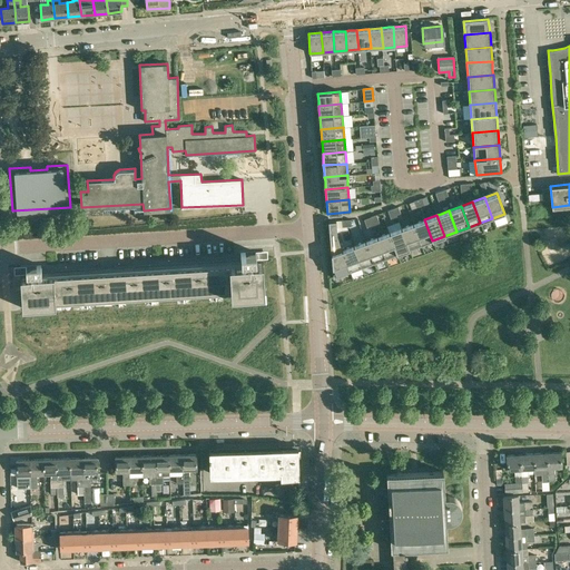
[(432,241),(424,219),(413,224),(421,245),(432,241)]
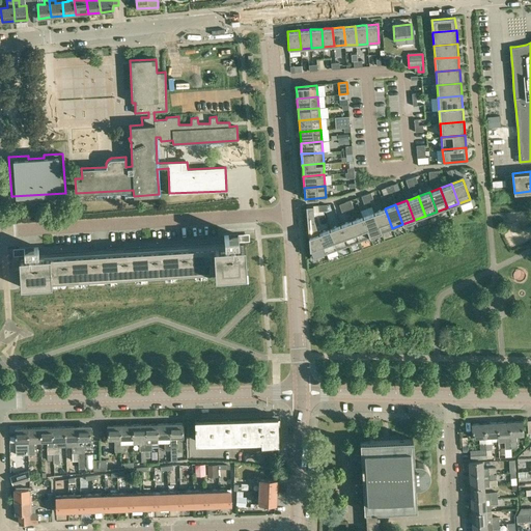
[(314,222),(312,205),(306,206),(308,236),(310,258),(326,252),(318,232),(314,222)]
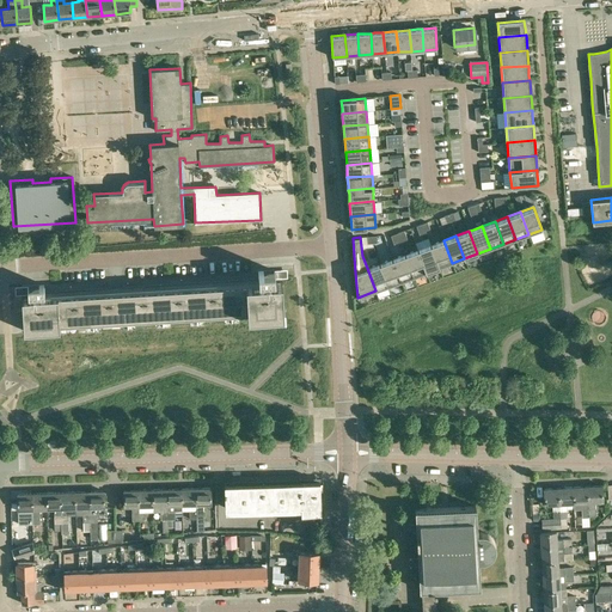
[(452,263),(444,240),(430,245),(439,268),(452,263)]
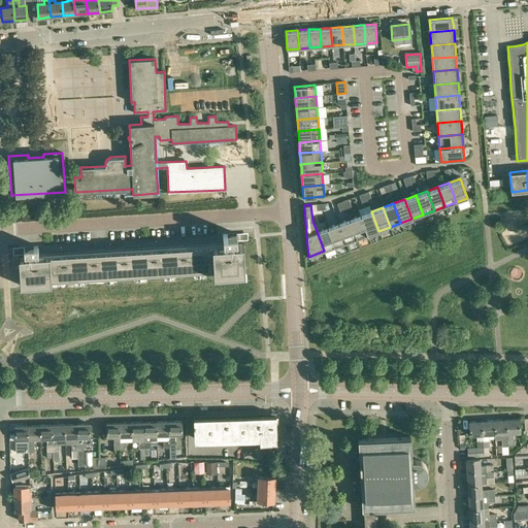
[(378,231),(371,211),(360,216),(367,235),(378,231)]
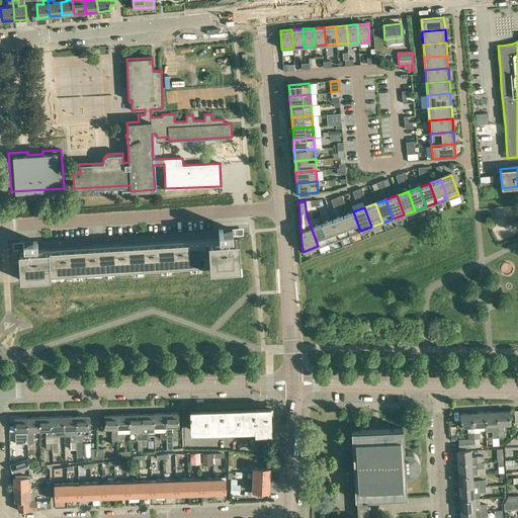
[(360,231),(353,211),(343,216),(350,235),(360,231)]
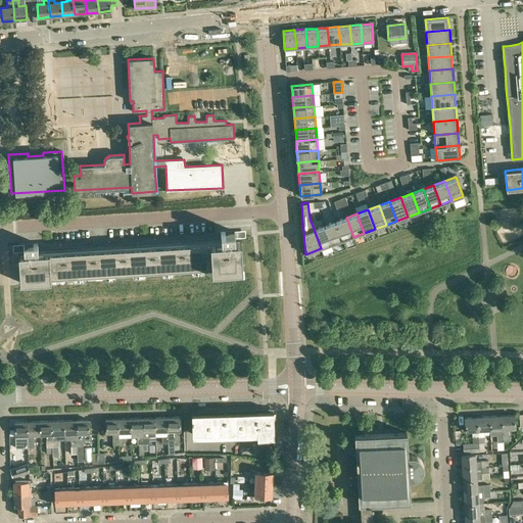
[(353,237),(346,218),(335,222),(342,240),(353,237)]
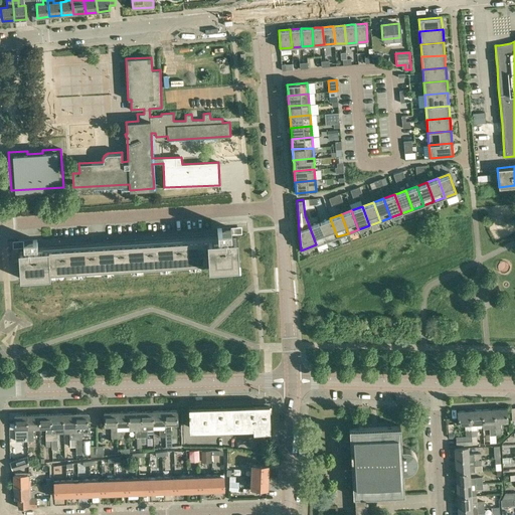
[(337,236),(330,218),(319,221),(326,240),(337,236)]
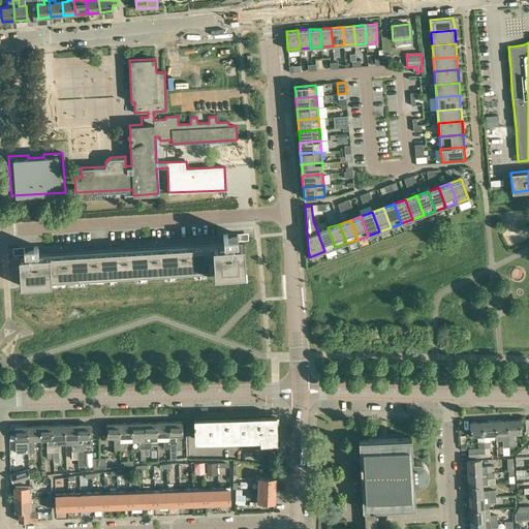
[(335,247),(328,227),(317,231),(324,251),(335,247)]
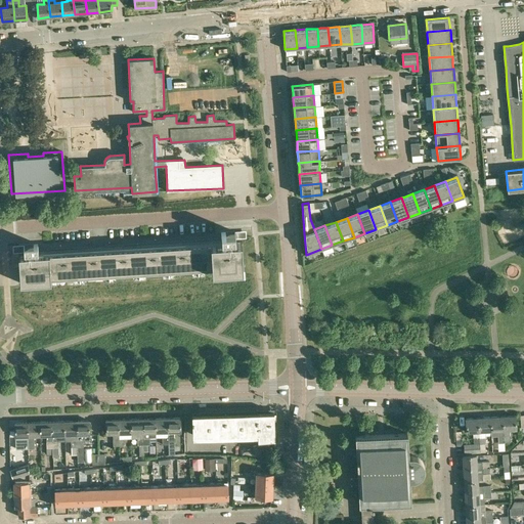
[(239,242),(238,231),(219,232),(220,236),(38,248),(38,244),(18,245),(19,255),(18,256),(20,288),(66,285),(66,282),(212,273),(212,272),(236,270),(235,266),(242,266),(241,242),(239,242)]
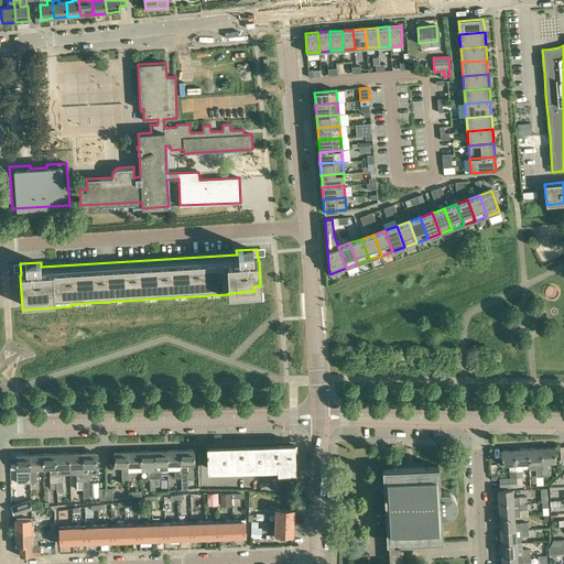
[(354,280),(365,277),(361,267),(350,271),(354,280)]
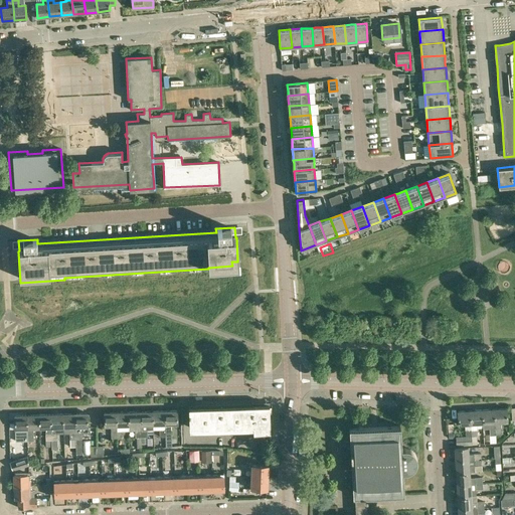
[(269,404),(198,406),(189,407),(189,426),(253,424),(253,432),(270,431),(269,424),(270,424),(269,404)]
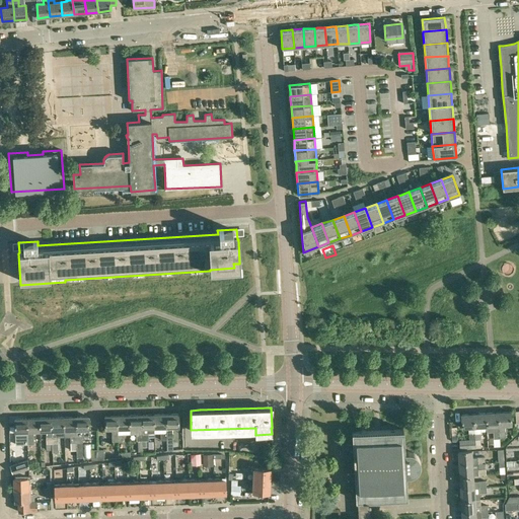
[(512,413),(499,414),(501,438),(506,438),(505,431),(505,427),(512,427),(512,413)]
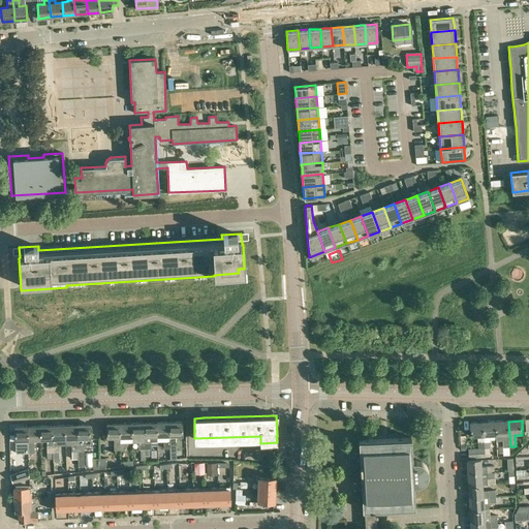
[(157,422),(145,423),(145,448),(151,448),(151,441),(157,441),(157,436),(157,422)]
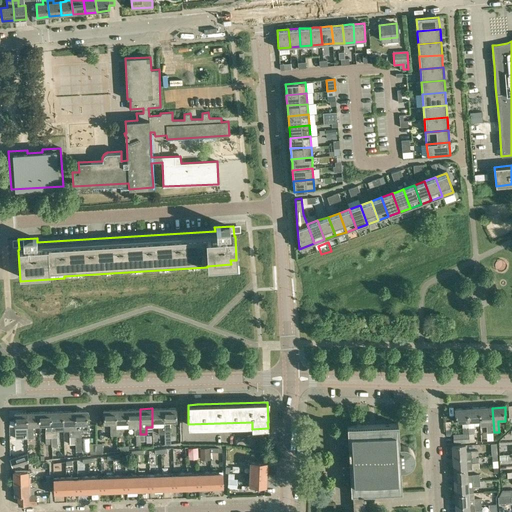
[(164,408),(152,408),(152,422),(164,421),(164,408)]
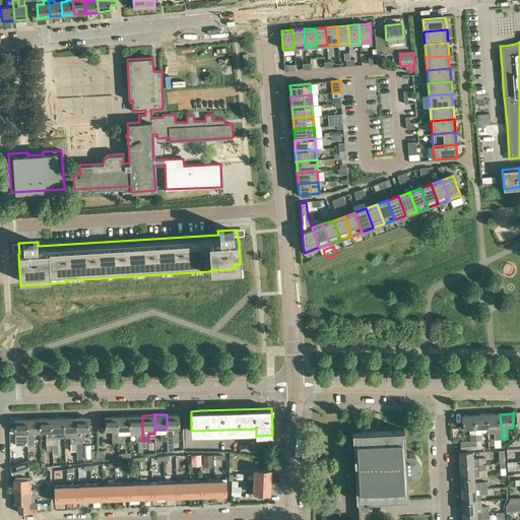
[(167,414),(167,428),(167,433),(167,441),(168,451),(174,450),(173,428),(179,428),(179,414),(167,414)]
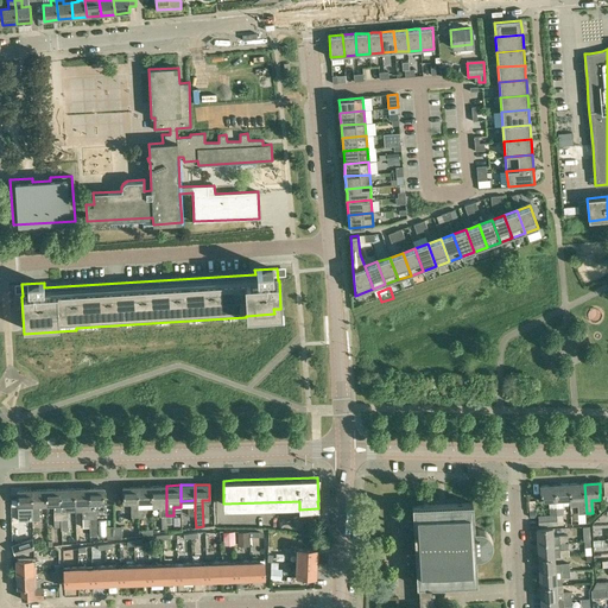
[(571,501),(570,501),(570,506),(577,506),(578,513),(587,513),(584,485),(570,486),(571,501)]
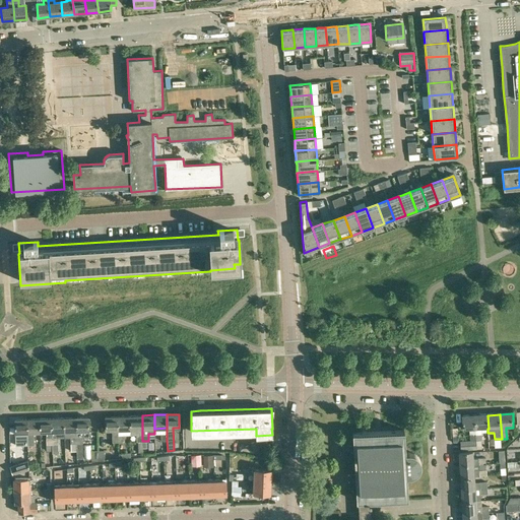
[(130,415),(118,416),(118,430),(130,429),(130,415)]
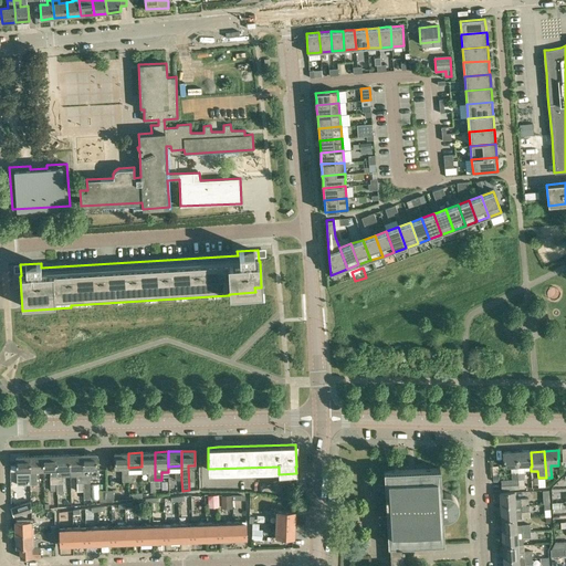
[(155,452),(142,452),(142,467),(142,473),(149,472),(149,491),(156,491),(156,486),(155,480),(155,452)]
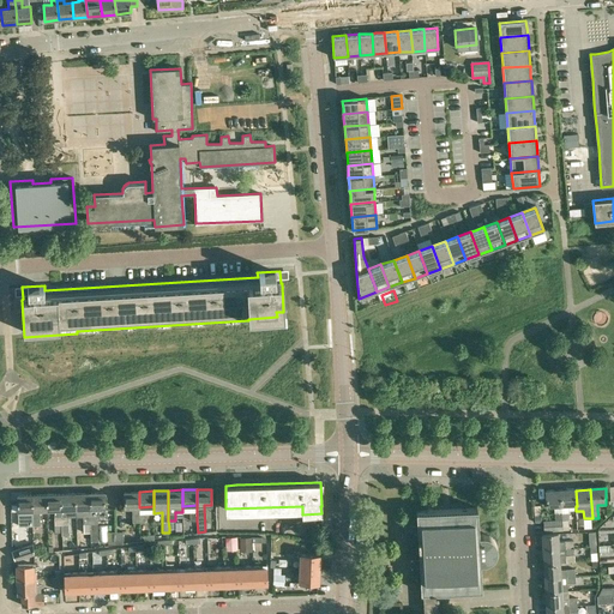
[(548,509),(554,507),(554,512),(554,519),(561,519),(561,521),(564,519),(563,511),(561,511),(561,507),(563,507),(561,491),(547,492),(548,509)]
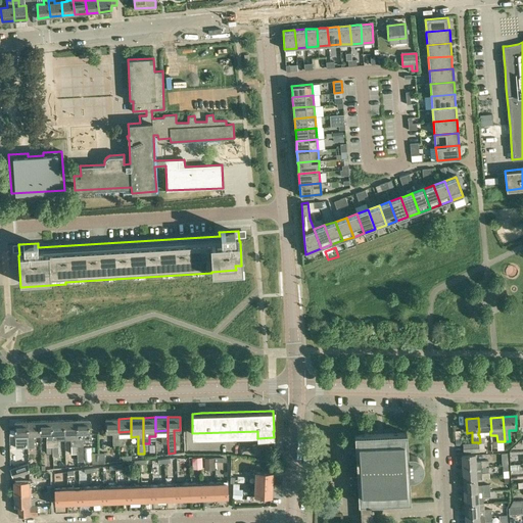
[(490,418),(478,418),(479,432),(490,431),(491,431),(490,418)]
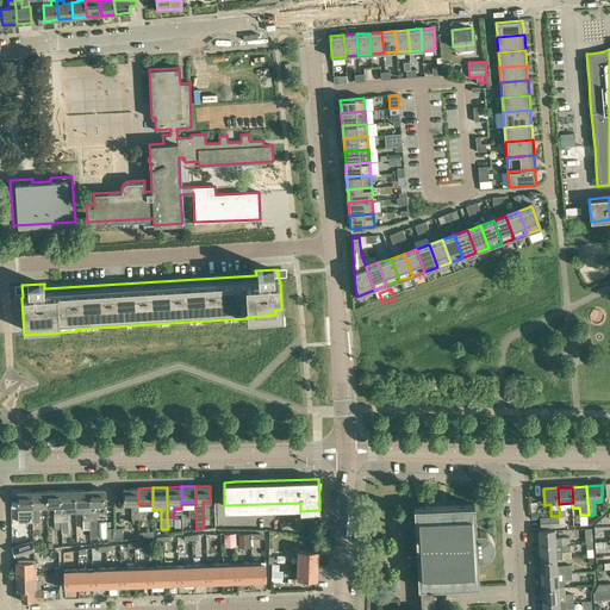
[(124,504),(131,504),(131,510),(132,518),(138,518),(138,510),(138,504),(138,489),(124,489),(124,504)]
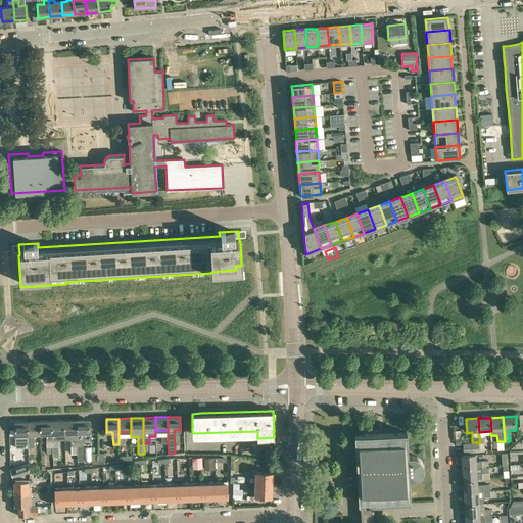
[(64,420),(52,421),(52,434),(64,433),(64,420)]
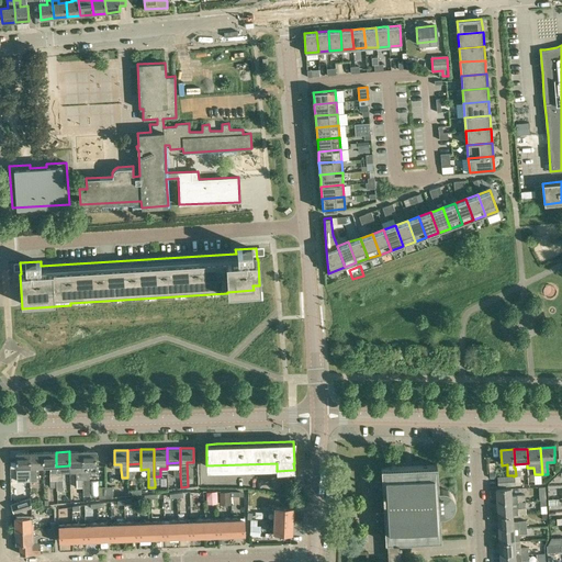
[(82,451),(69,451),(69,465),(82,465),(82,451)]
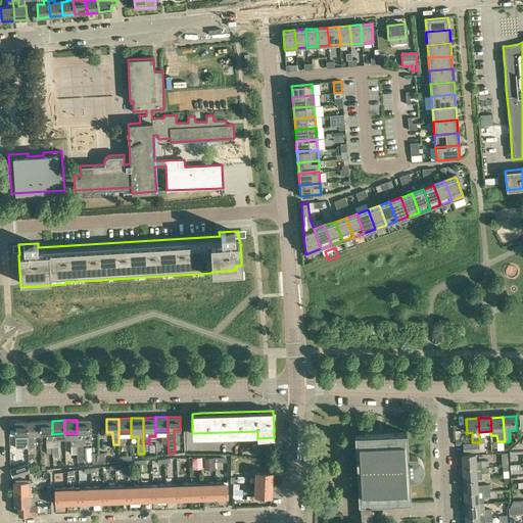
[(89,420),(77,420),(77,433),(77,438),(78,445),(83,445),(83,438),(89,438),(89,433),(89,420)]
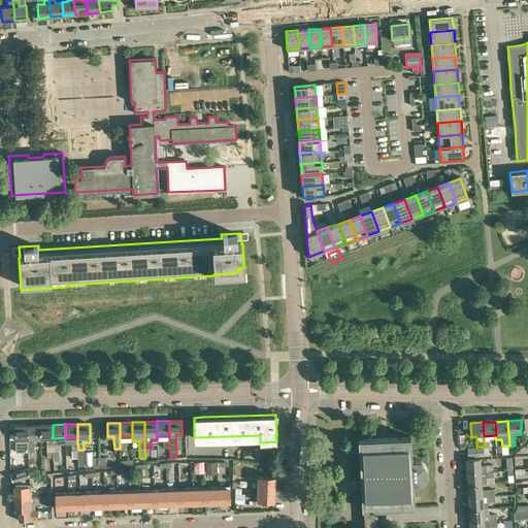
[(15,439),(22,439),(23,452),(22,452),(23,457),(28,457),(28,452),(28,425),(15,426),(15,439)]
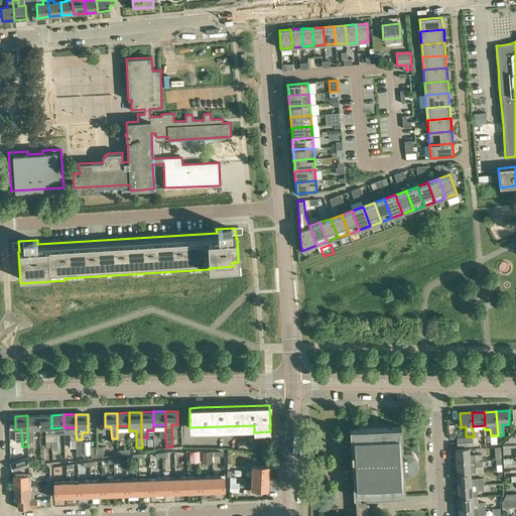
[(39,415),(27,415),(27,441),(33,441),(33,434),(33,428),(39,428),(39,415)]
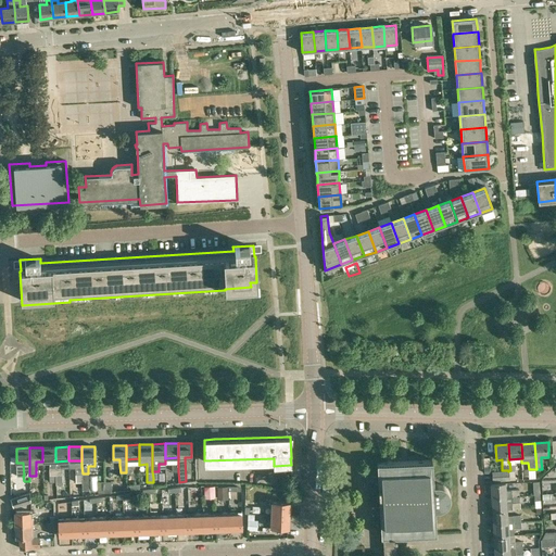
[(55,447),(42,447),(42,462),(49,462),(49,467),(49,480),(55,479),(55,475),(57,475),(55,467),(55,462),(55,447)]
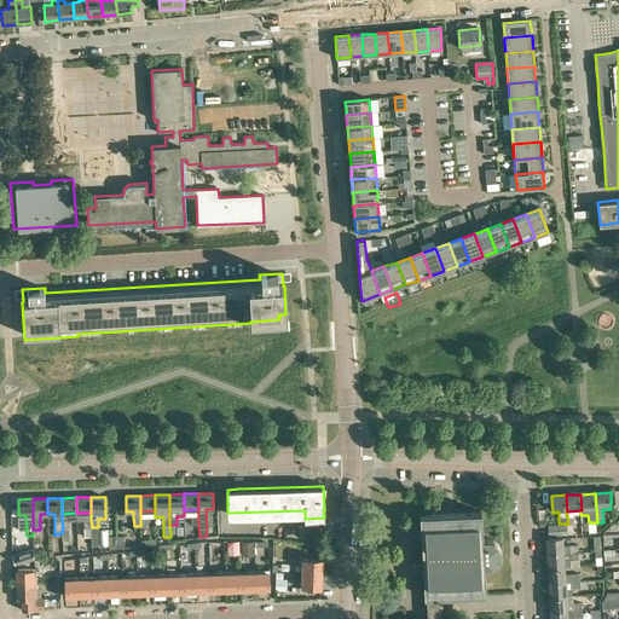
[(484,539),(482,513),(473,513),(469,513),(452,514),(446,514),(426,515),(422,515),(422,521),(424,560),(414,560),(414,566),(415,573),(424,572),(426,596),(428,596),(428,618),(404,618),(445,618),(445,617),(443,617),(441,596),(456,595),(487,594),(486,567),(491,566),(497,565),(501,560),(502,556),(503,553),(502,548),(499,543),(495,541),(490,539),(484,539)]
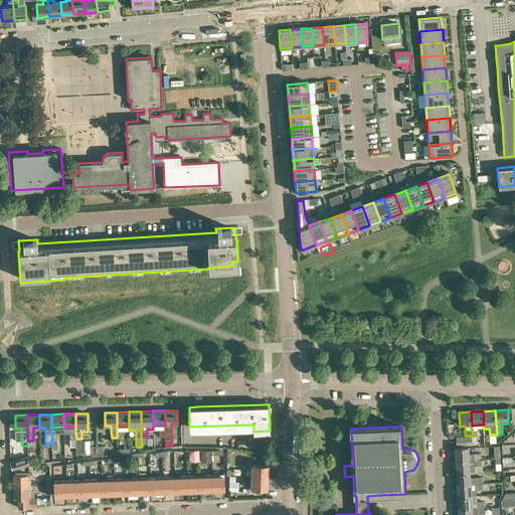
[(471,436),(465,436),(456,437),(456,445),(472,444),(471,437),(471,436)]
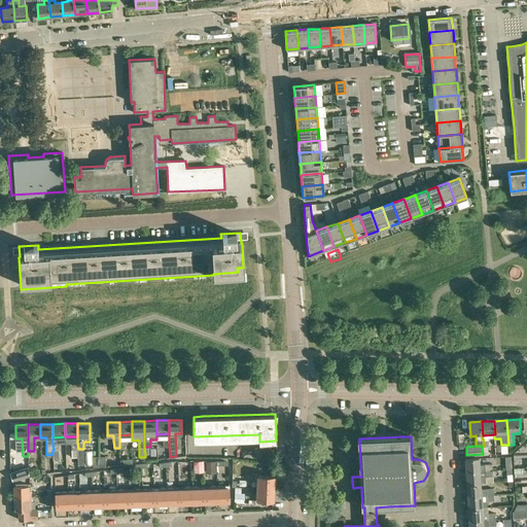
[(467,460),(467,472),(492,470),(492,463),(485,463),(485,464),(481,464),(481,459),(467,460)]
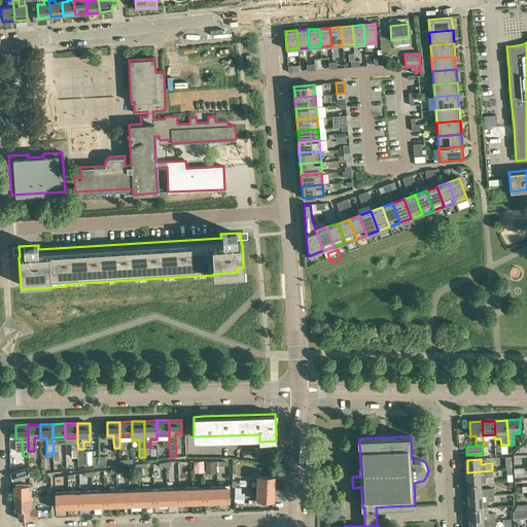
[(69,460),(60,460),(60,470),(69,470),(69,460)]
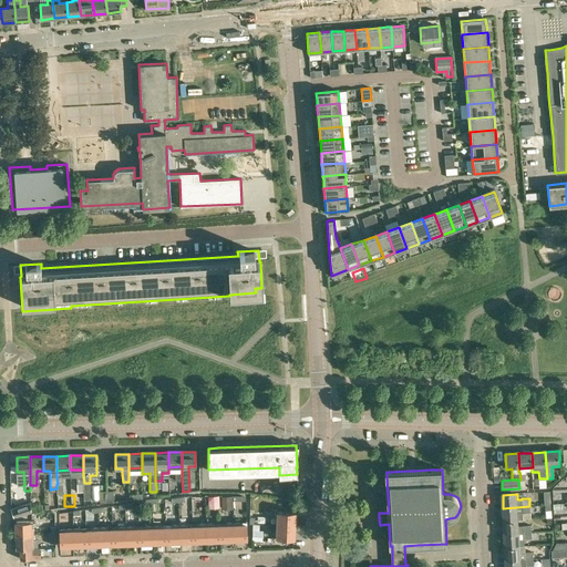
[(233,501),(233,495),(223,495),(223,508),(233,508),(233,501)]
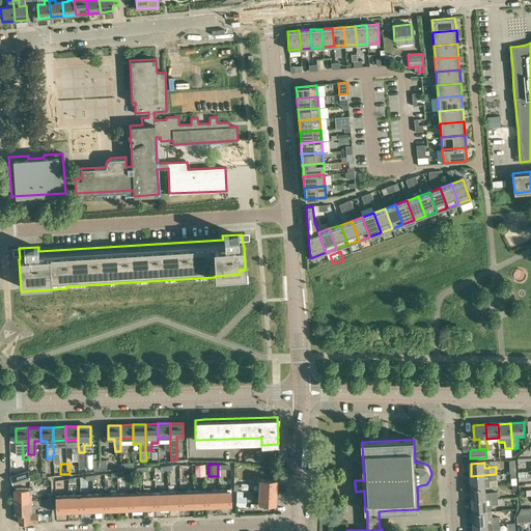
[(12,484),(29,479),(29,470),(10,476),(12,483),(12,484)]
